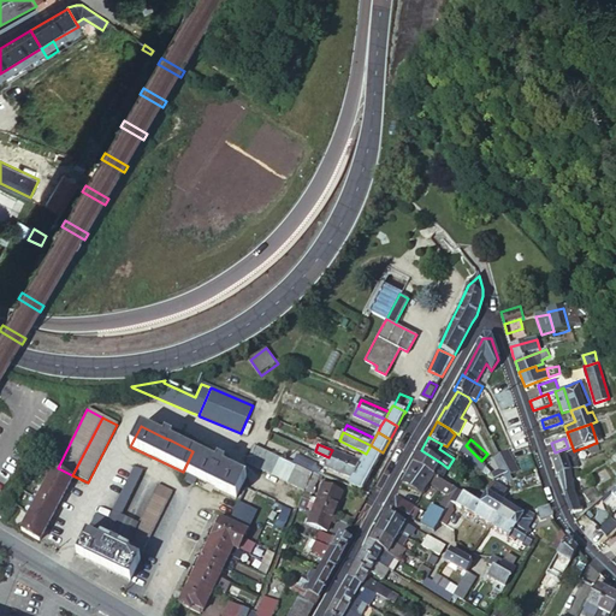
[(363,458),(375,465),(383,452),(371,445),(366,454),(363,458)]
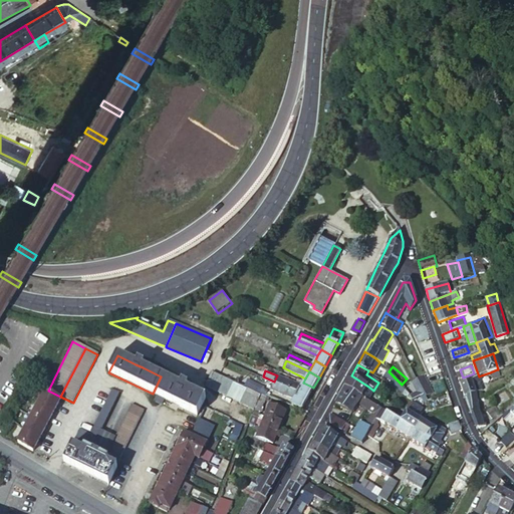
[(402,384),(389,371),(386,375),(400,388),(402,384)]
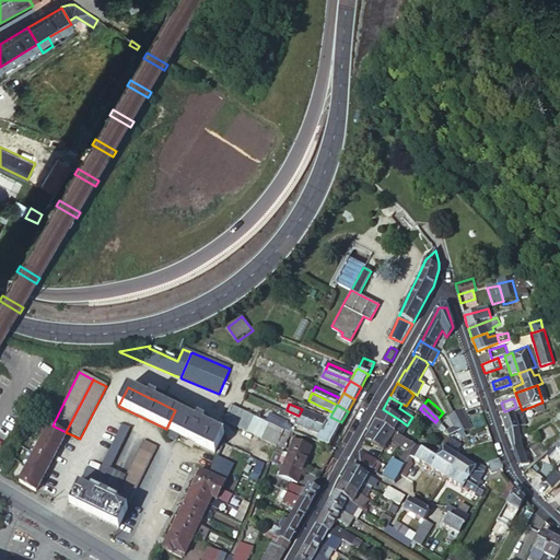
[(312,421),(324,428),(328,421),(302,409),(299,416),(312,421)]
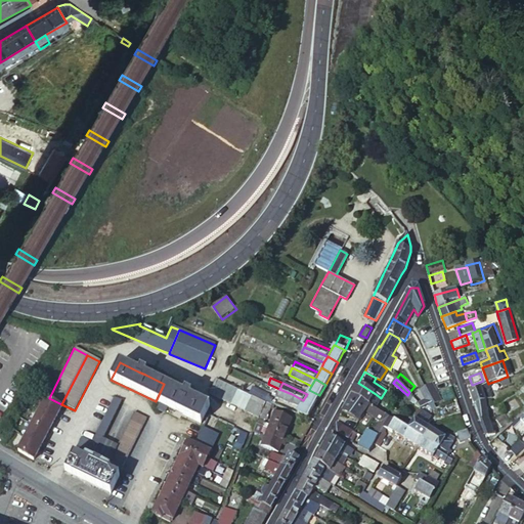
[(351,395),(368,405),(376,394),(358,383),(351,395)]
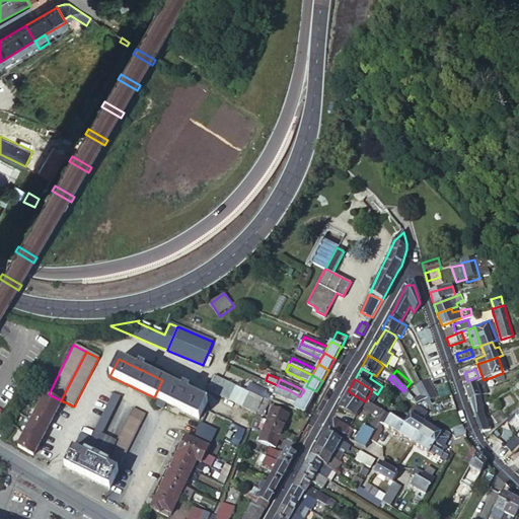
[(484,380),(464,388),(469,402),(482,397),(485,396),(488,395),(485,386),(488,385),(486,379),(484,380)]
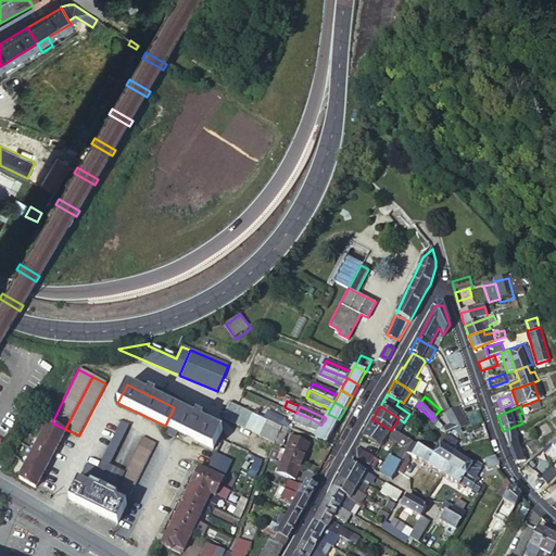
[(174,407),(165,426),(214,449),(223,430),(202,420),(196,417),(174,407)]
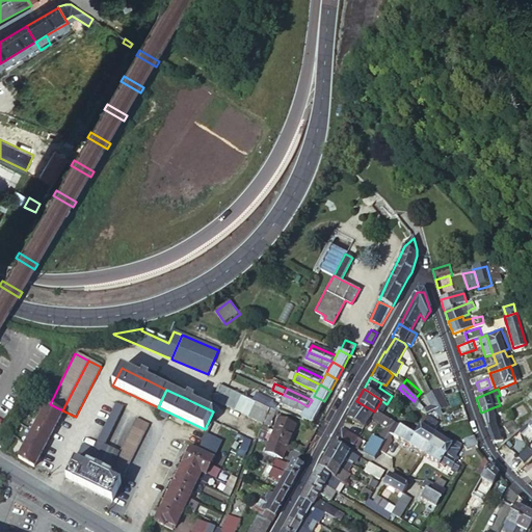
[(429,394),(440,411),(448,407),(439,390),(429,394)]
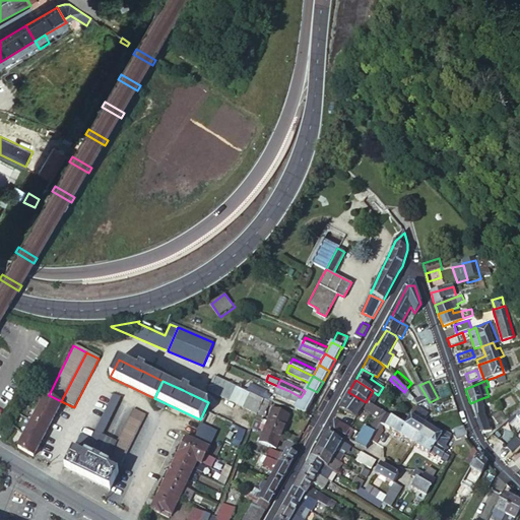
[(230,382),(226,389),(222,396),(231,399),(237,385),(230,382)]
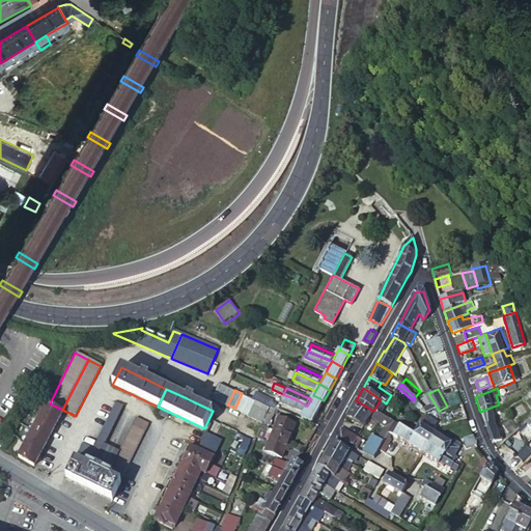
[(235,408),(242,411),(249,396),(242,393),(235,408)]
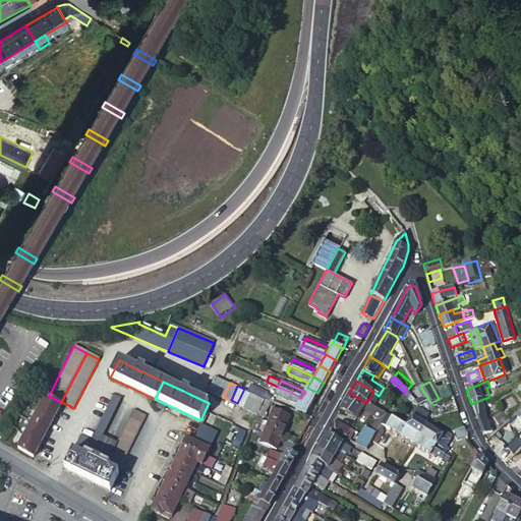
[(258,395),(266,398),(269,392),(257,387),(254,393),(258,395)]
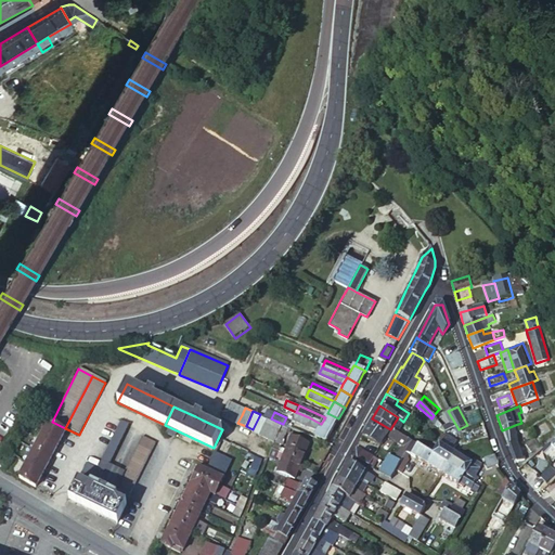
[(294,418),(318,430),(321,424),(309,417),(296,412),(294,418)]
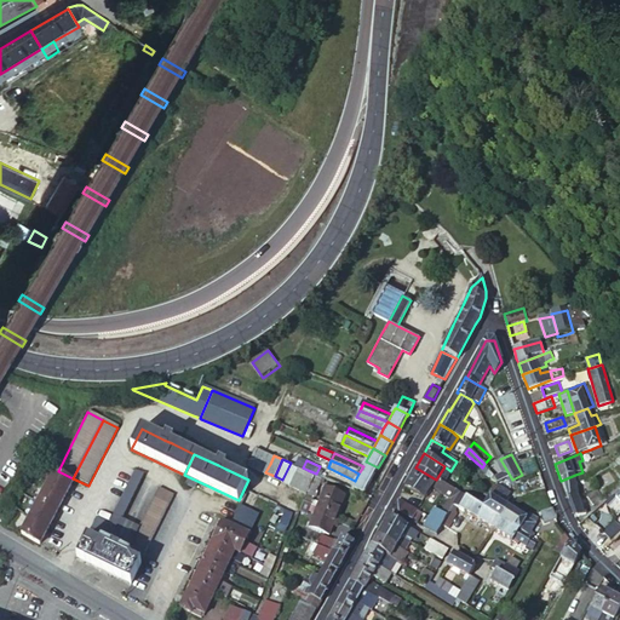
[(359,474),(371,481),(378,468),(366,461),(363,466),(359,474)]
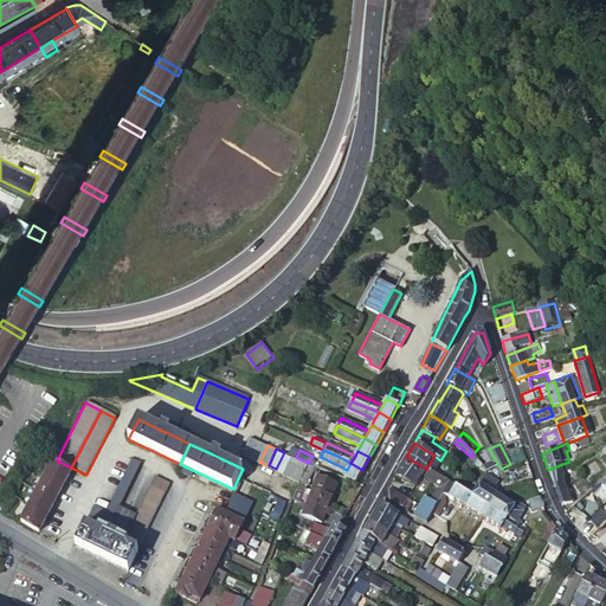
[(276,469),(284,472),(292,456),(284,452),(276,469)]
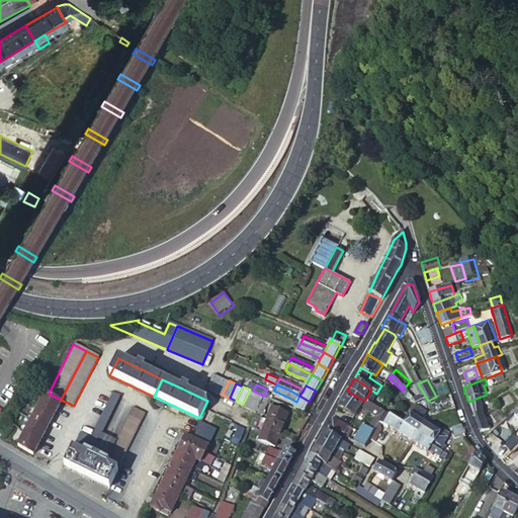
[(250,390),(243,404),(250,407),(257,393),(253,391),(250,390)]
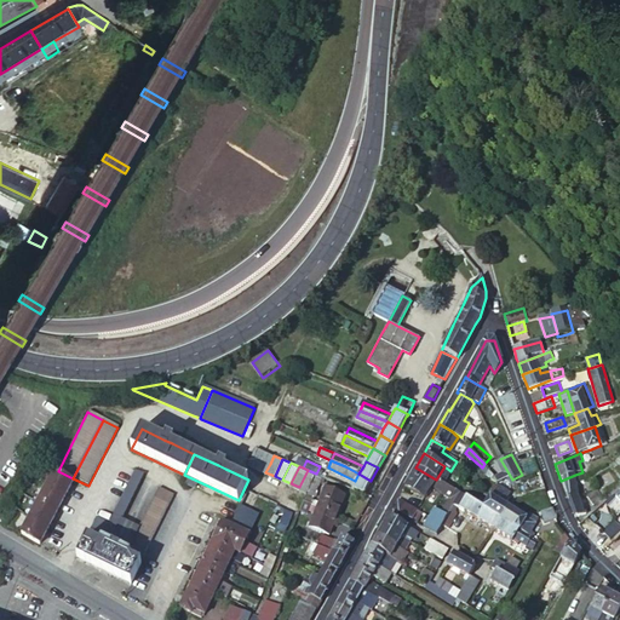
[(436,480),(442,483),(451,471),(445,466),(436,480)]
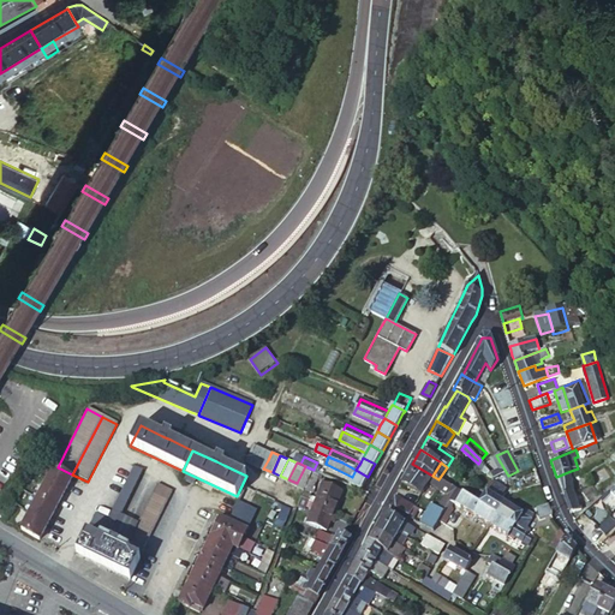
[(412,464),(401,483),(421,494),(428,484),(433,476),(412,464)]
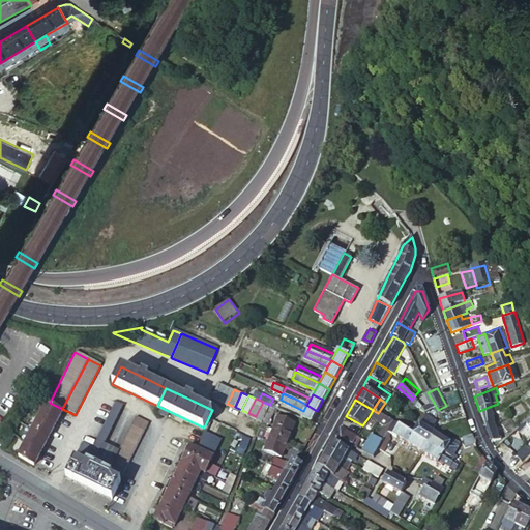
[(100,450),(123,406),(116,402),(93,447),(100,450)]
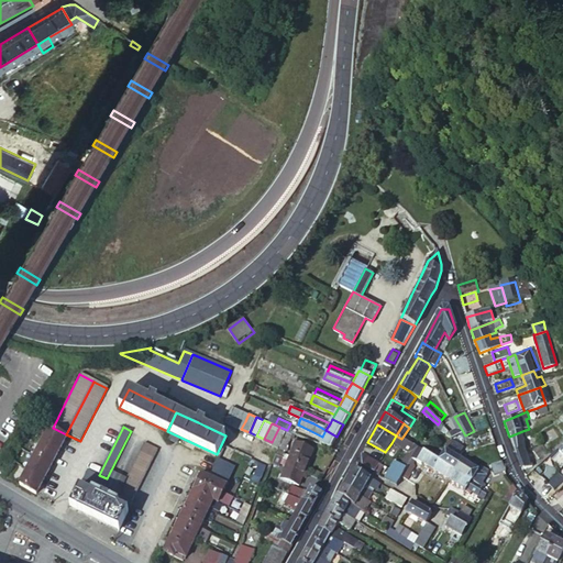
[(272,442),(280,445),(283,439),(287,430),(279,427),(272,442)]
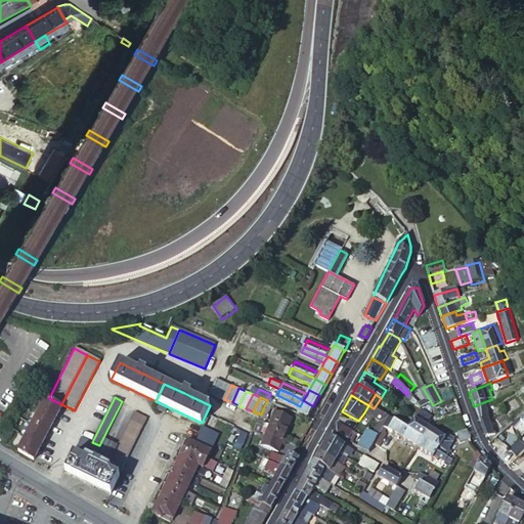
[(267,400),(263,408),(270,411),(271,407),(274,408),(276,404),(267,400)]
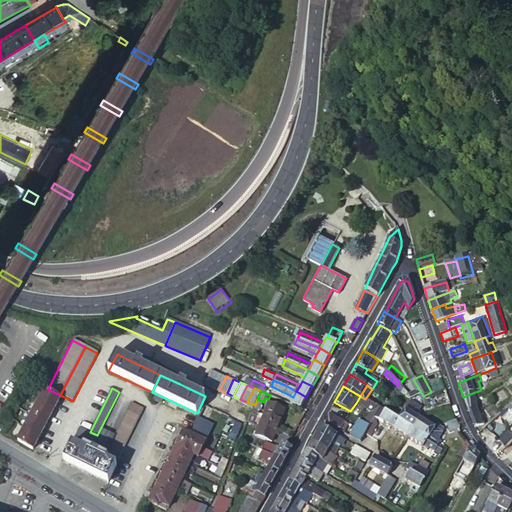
[(293,397),(289,403),(300,408),(306,397),(296,391),(293,397)]
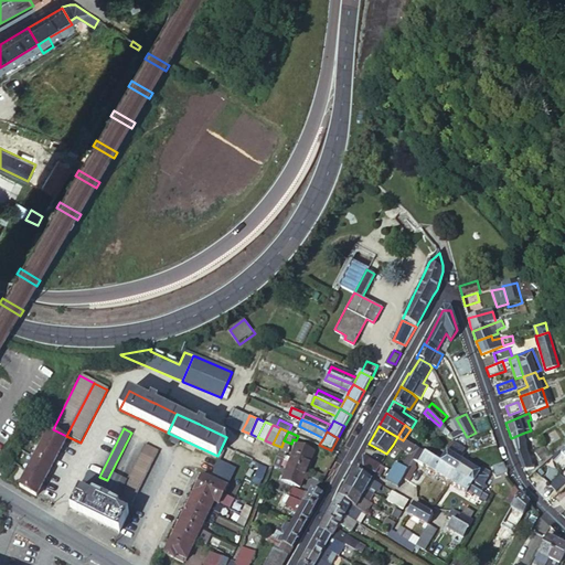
[(524,433),(511,438),(515,451),(521,468),(523,472),(535,467),(533,462),(531,464),(528,455),(524,433)]
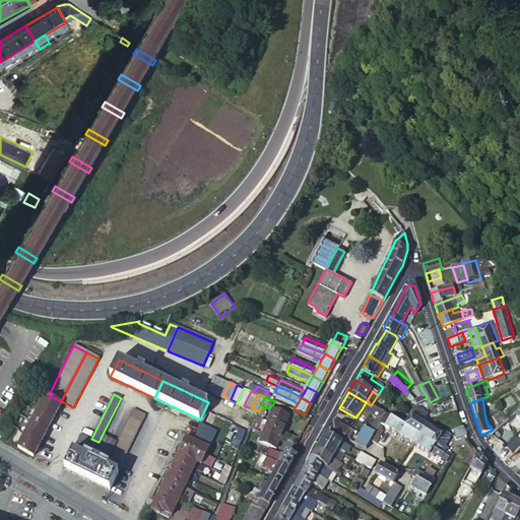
[(377,417),(380,411),(377,409),(371,405),(366,402),(362,409),(377,417)]
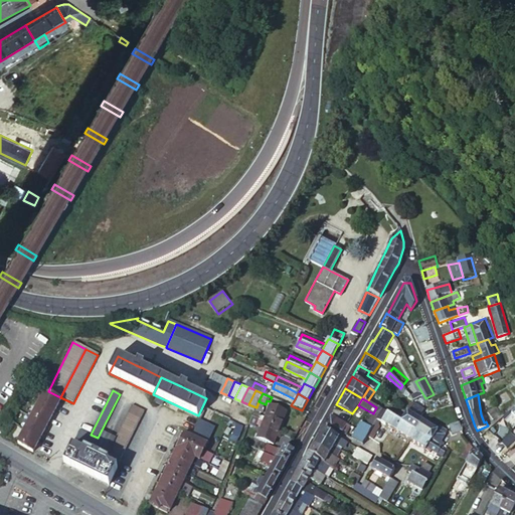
[(271,403),(265,417),(264,420),(279,427),(286,410),(271,403)]
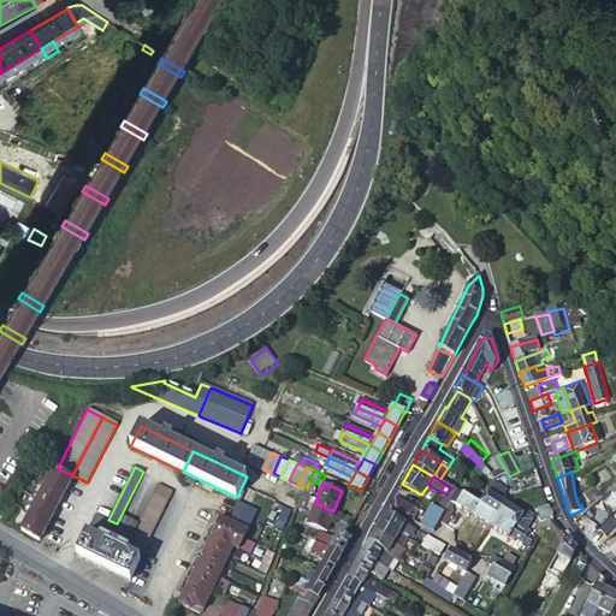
[(154,493),(169,502),(173,491),(159,484),(154,493)]
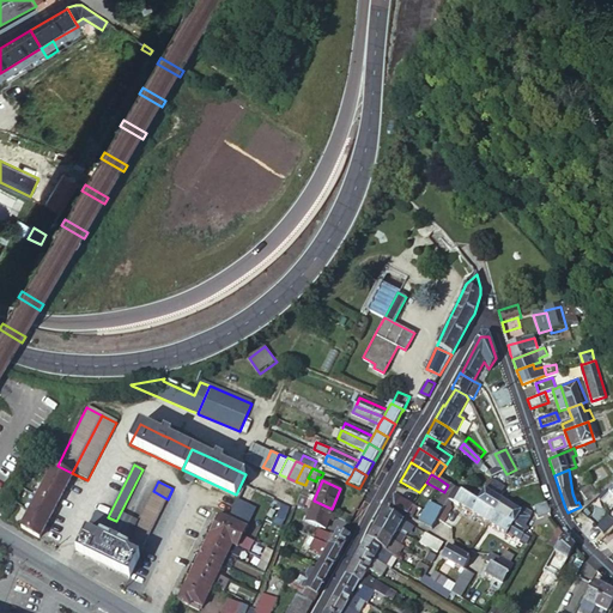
[(503,490),(490,483),(484,492),(499,501),(503,495),(501,493),(503,490)]
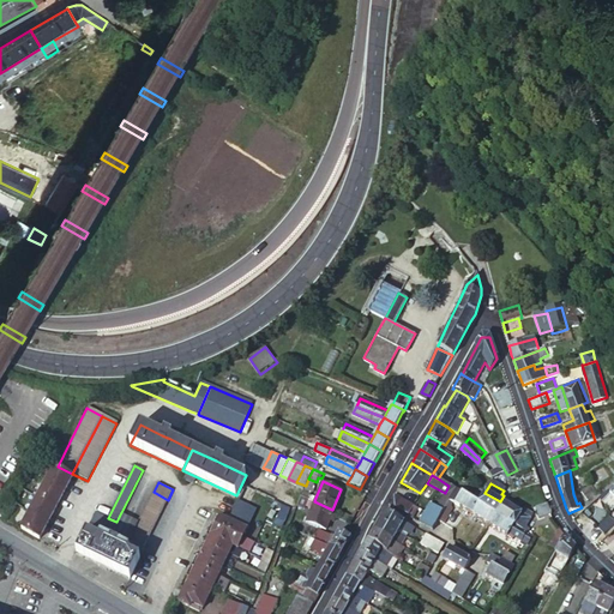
[(590,486),(581,492),(588,501),(597,495),(590,486)]
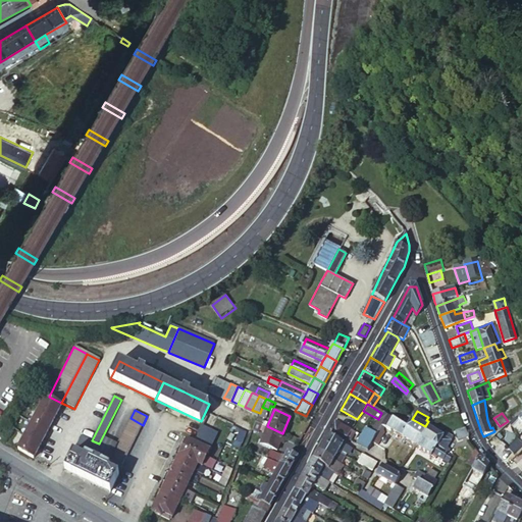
[(408,426),(412,419),(406,415),(402,422),(408,426)]
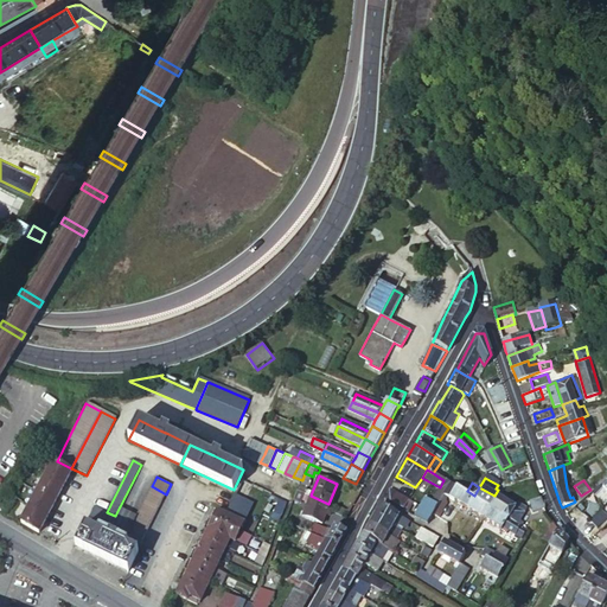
[(484,519),(490,509),(486,506),(473,498),(460,490),(451,484),(443,496),(484,519)]
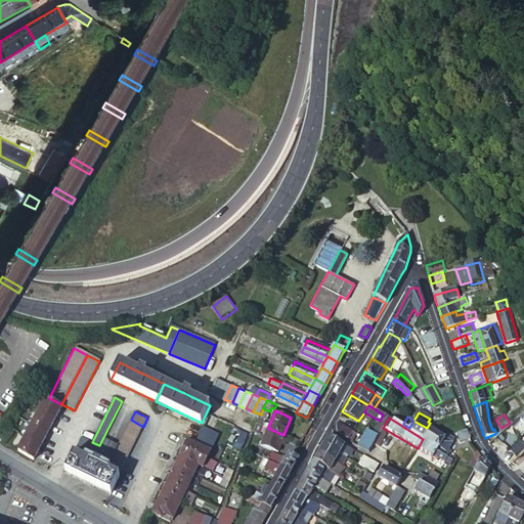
[(110,463),(123,469),(143,427),(131,420),(110,463)]
